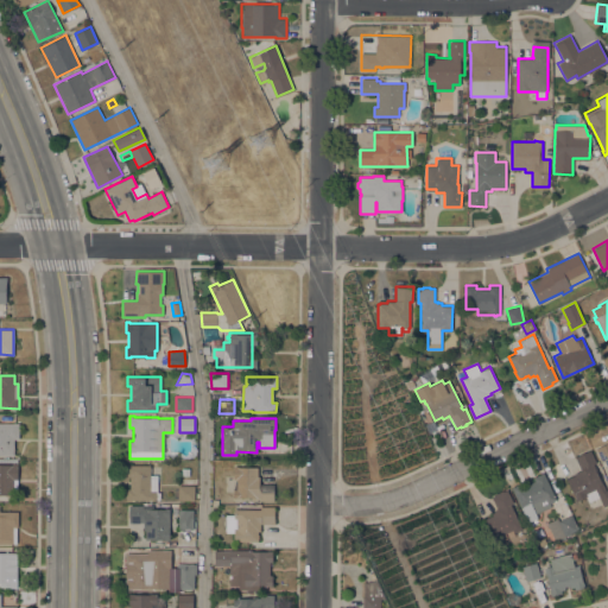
[(0,423),(19,423),(19,438),(14,438),(14,455),(0,455),(0,423)]
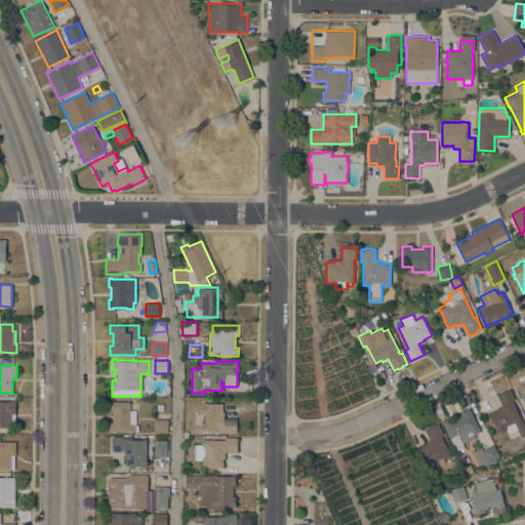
[(524,403),(522,397),(520,398),(515,388),(524,381),(524,403)]
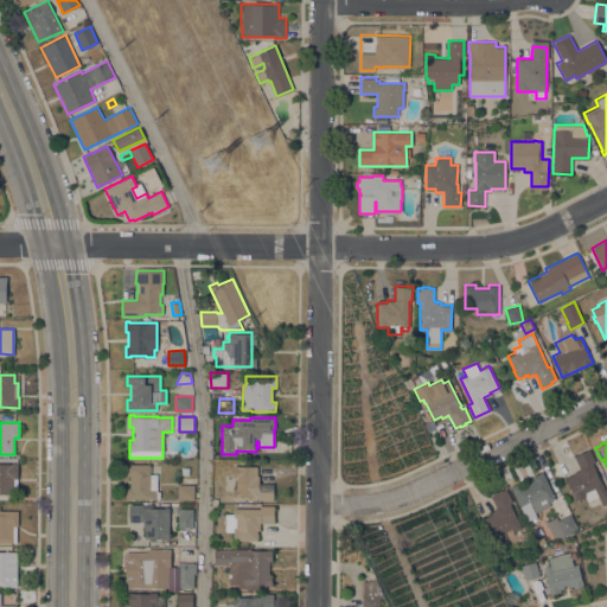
[(606,503),(602,505),(599,496),(588,502),(586,494),(575,499),(573,496),(574,494),(566,478),(574,474),(573,472),(580,470),(574,457),(589,448),(595,461),(593,462),(605,489),(606,487),(606,503)]
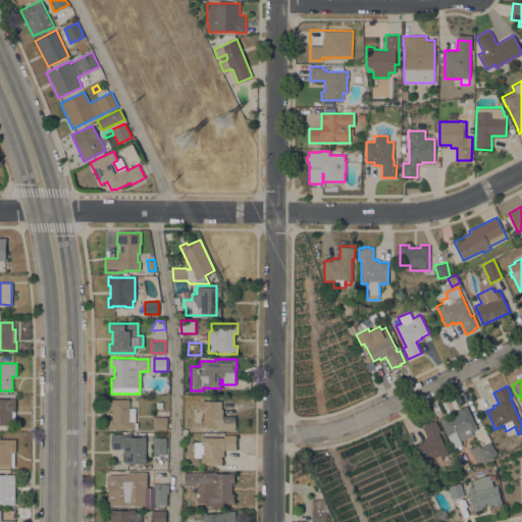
[(0,399),(10,399),(10,398),(15,398),(15,411),(11,411),(11,425),(0,425),(0,399)]
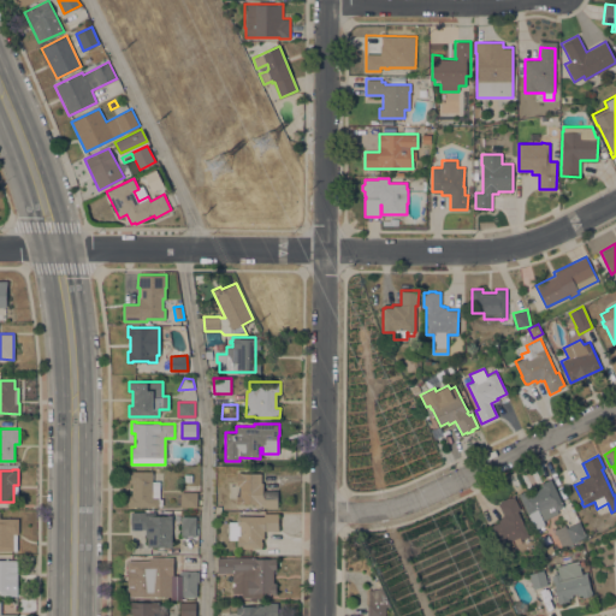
[(153,471),(153,473),(154,473),(153,479),(152,481),(160,481),(159,498),(163,498),(163,505),(158,505),(158,507),(128,507),(128,495),(131,495),(132,481),(128,481),(129,471),(153,471)]
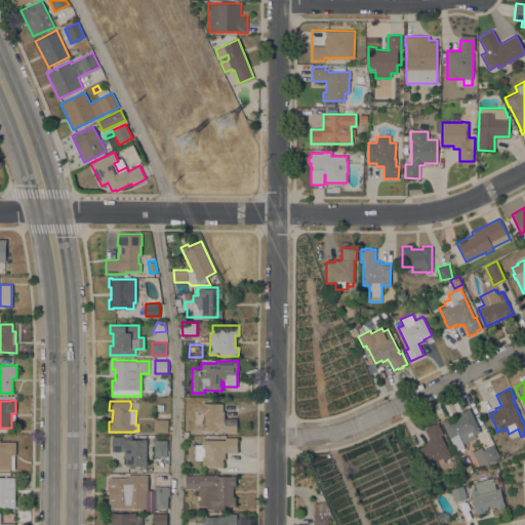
[(202,402),(205,402),(223,403),(223,411),(224,411),(224,417),(237,417),(237,433),(225,433),(225,430),(220,430),(220,431),(217,431),(217,429),(201,429),(202,402)]
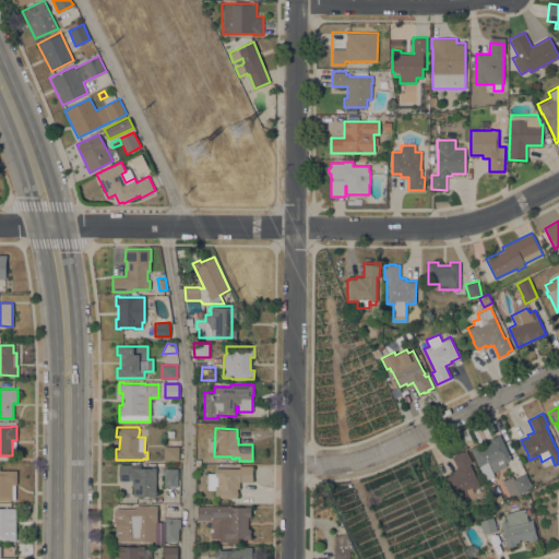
[(494,475),(485,479),(471,448),(479,443),(480,447),(491,441),(490,439),(500,435),(511,459),(509,460),(509,461),(507,463),(506,462),(504,462),(506,465),(491,471),(494,475)]
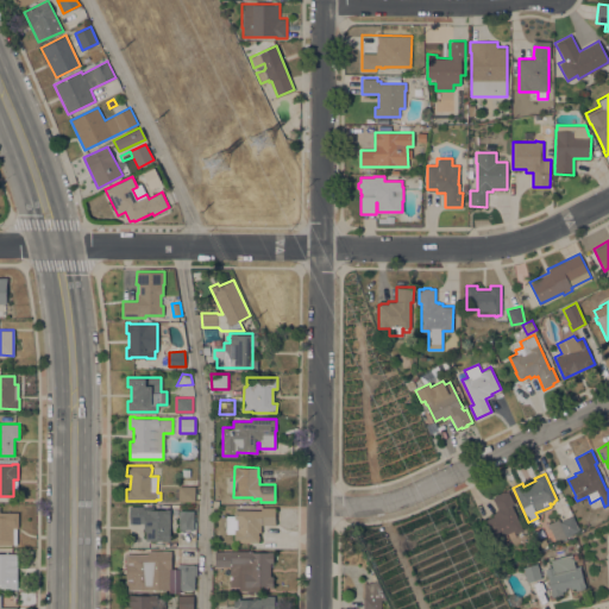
[(179,485),(195,485),(195,501),(179,501),(179,485)]
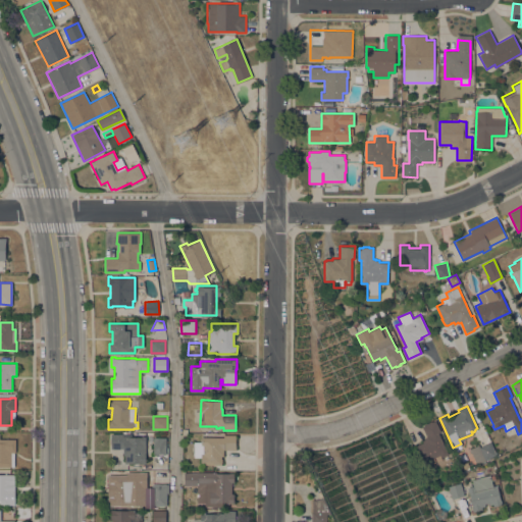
[(449,454),(441,457),(439,455),(432,459),(433,461),(423,465),(414,447),(423,441),(422,440),(425,438),(424,437),(426,436),(421,426),(432,421),(449,454)]
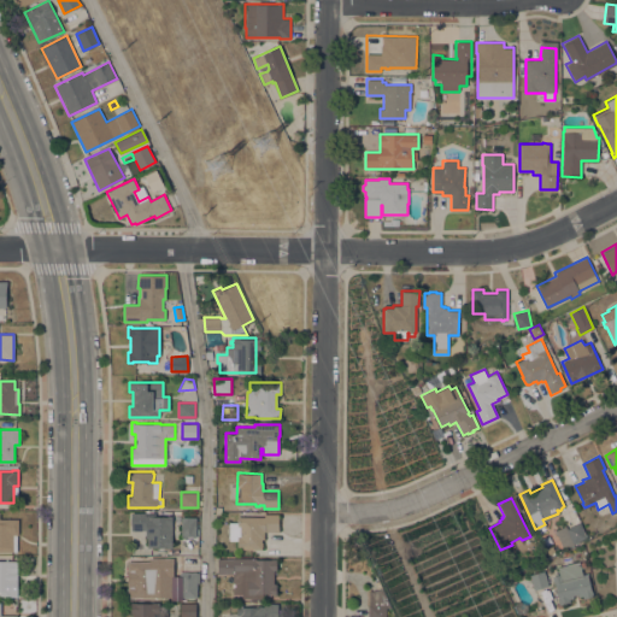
[(156,512),(156,516),(172,516),(172,523),(178,523),(180,539),(172,539),(172,548),(168,548),(168,547),(147,547),(147,538),(146,538),(146,529),(131,529),(131,512),(156,512)]
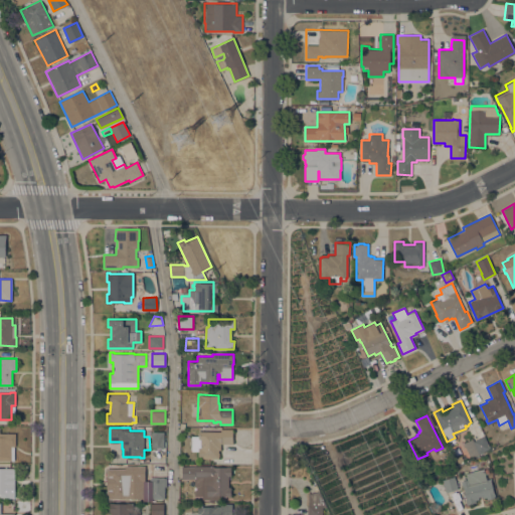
[(220,443),(220,450),(218,450),(218,458),(198,458),(198,451),(191,451),(191,436),(198,436),(198,431),(220,431),(220,428),(233,428),(232,444),(220,443)]
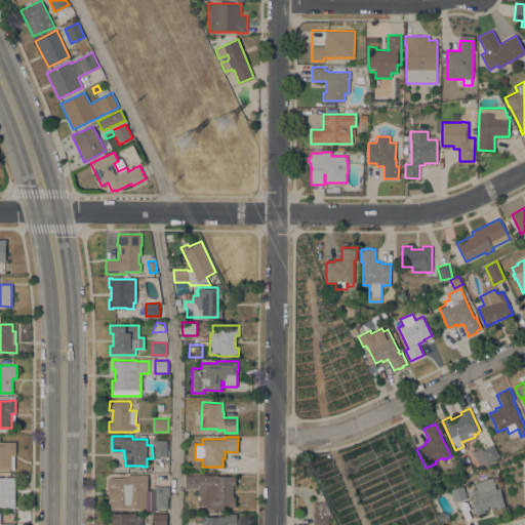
[(154,439),(166,439),(166,456),(154,455),(154,439)]
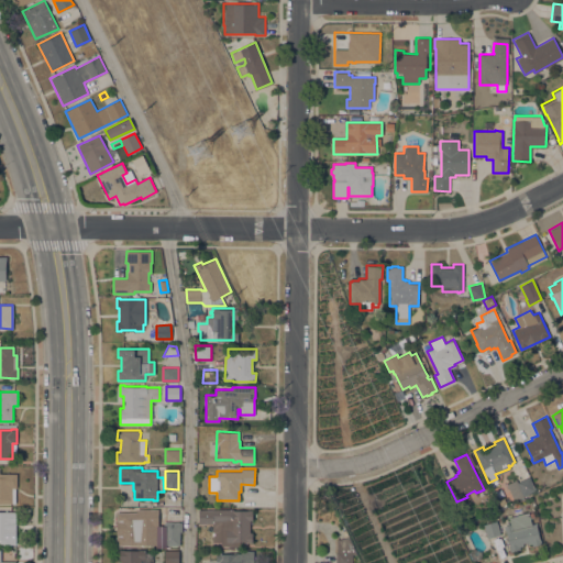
[(0,473),(17,473),(17,488),(15,488),(15,503),(0,503),(0,473)]
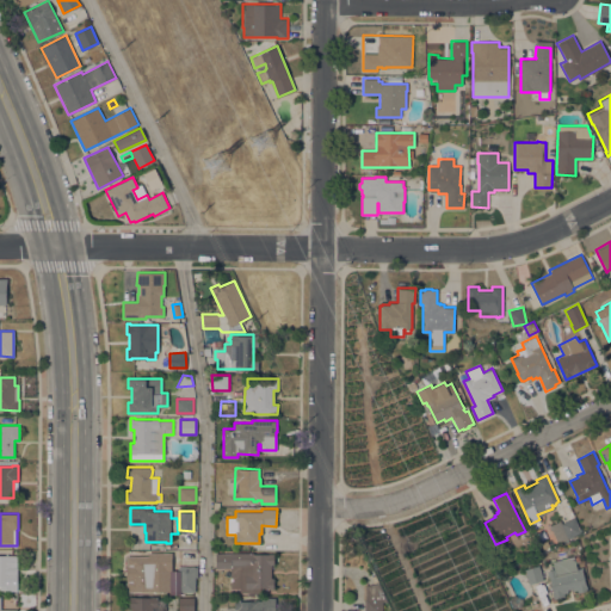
[(557,543),(549,525),(561,520),(562,523),(574,517),(581,532),(557,543)]
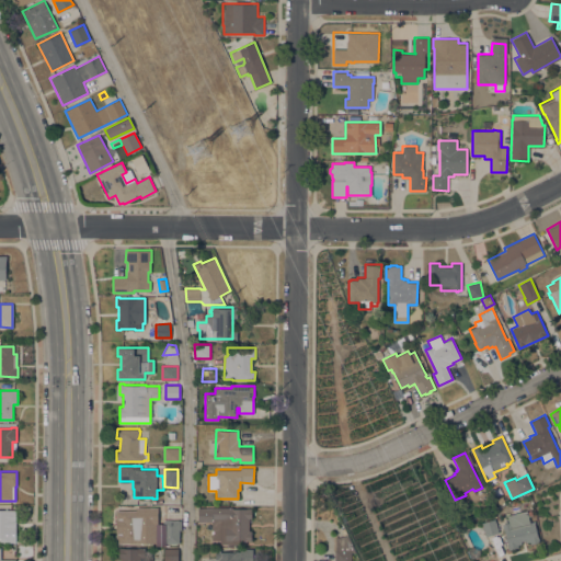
[(504,501),(496,505),(494,499),(501,495),(504,501)]
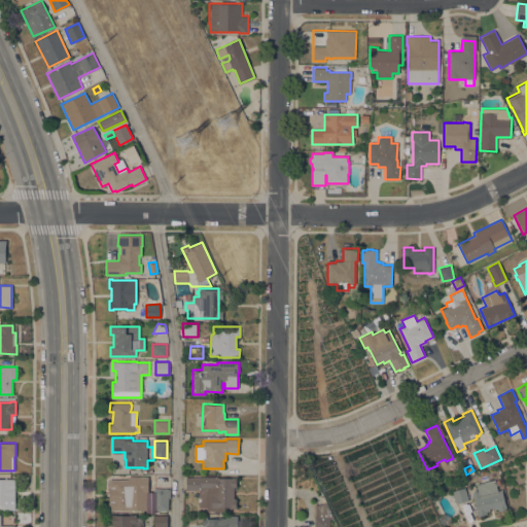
[(473,499),(471,492),(478,491),(477,484),(482,483),(480,477),(488,475),(489,481),(495,480),(497,490),(501,489),(504,503),(505,503),(507,510),(495,513),(493,507),(489,508),(490,511),(486,512),(487,514),(478,516),(477,512),(473,499)]
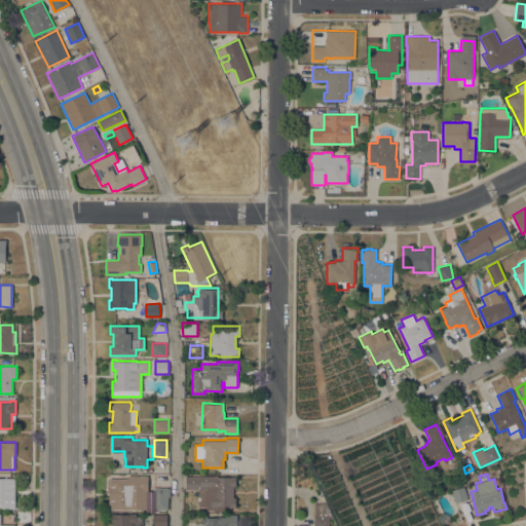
[(198,489),(186,489),(186,476),(198,476),(198,475),(217,476),(217,477),(232,477),(232,476),(236,476),(236,486),(233,486),(233,497),(236,497),(235,506),(231,506),(231,505),(224,505),(224,511),(207,510),(207,506),(198,506),(198,489)]
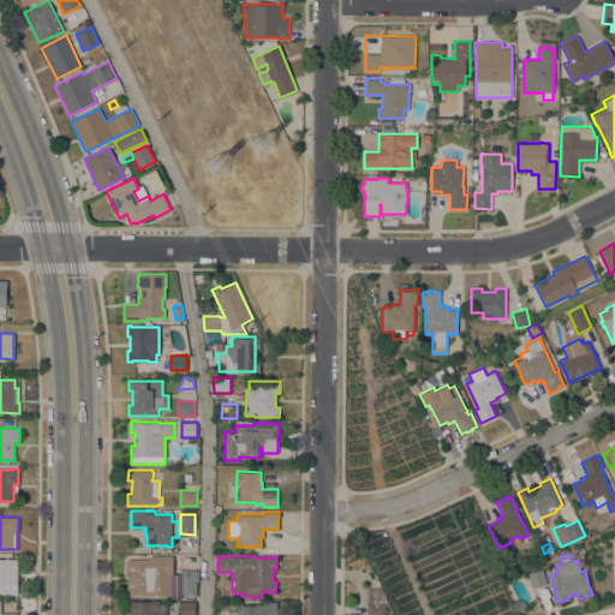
[(179,573),(179,569),(198,569),(198,580),(196,581),(196,595),(181,595),(181,597),(171,597),(171,595),(127,595),(127,559),(149,559),(149,556),(173,556),(173,573),(179,573)]
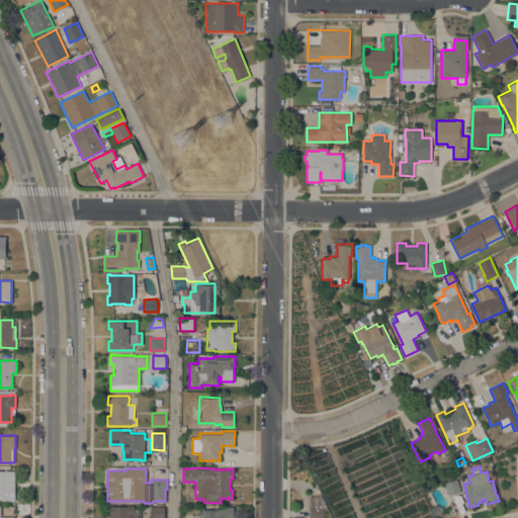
[(0,470),(14,470),(14,501),(8,501),(8,500),(0,500),(0,470)]
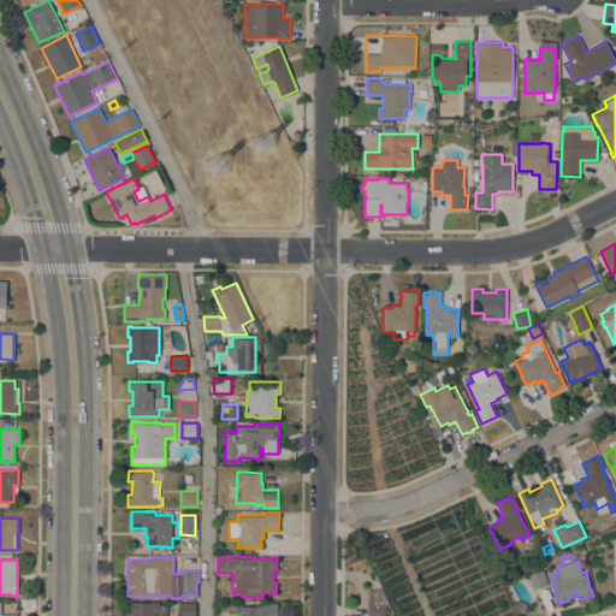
[(529,573),(543,569),(548,585),(533,588),(529,573)]
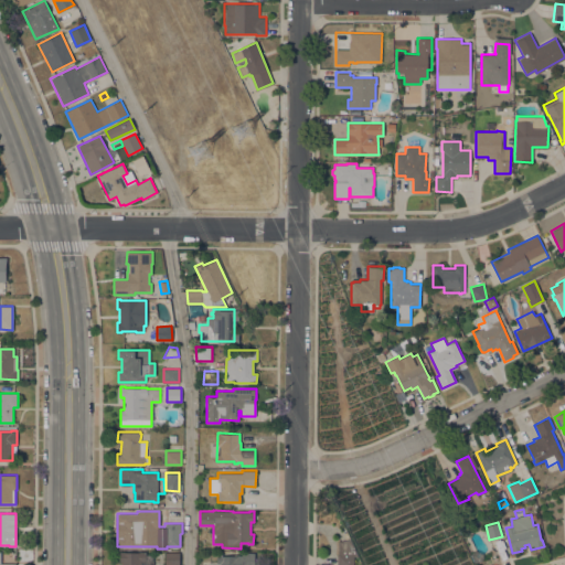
[(352,551),(352,564),(336,564),(336,554),(337,546),(336,539),(339,539),(343,539),(345,539),(348,537),(353,550),(352,551)]
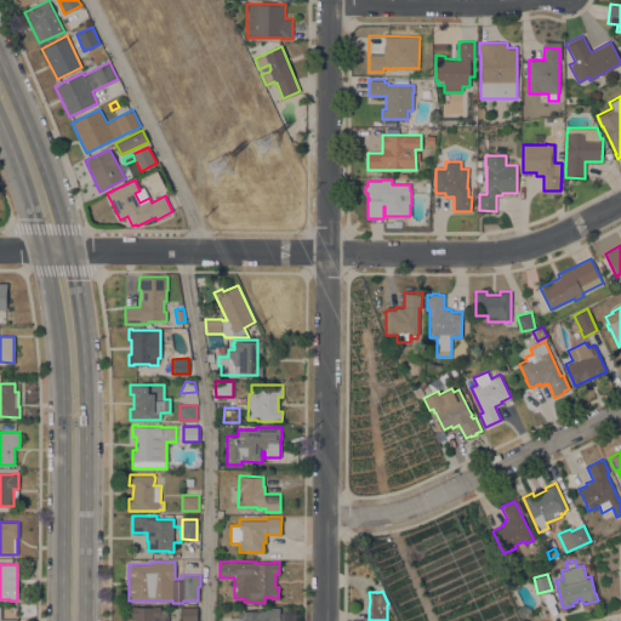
[(167,620),(131,620),(131,605),(136,605),(136,607),(153,607),(160,607),(160,614),(167,614),(167,620)]
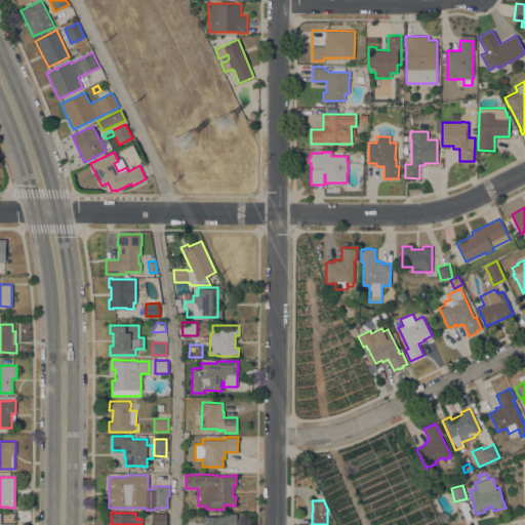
[(154,524),(154,513),(167,513),(166,524),(154,524)]
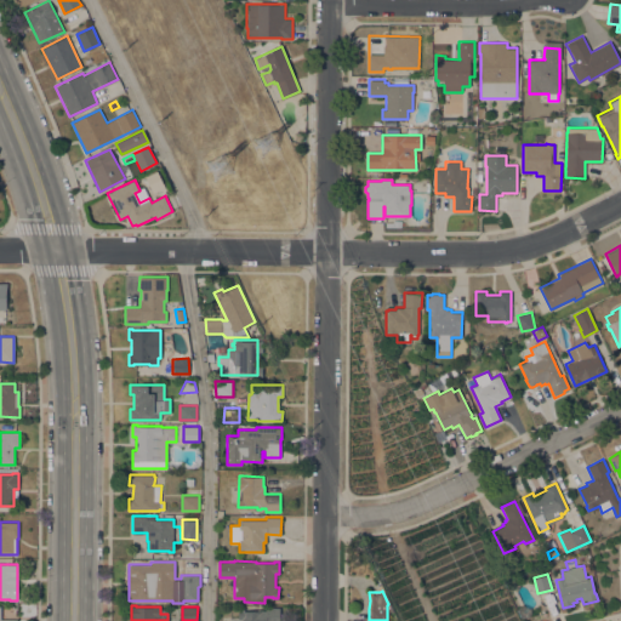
[(239,610),(241,610),(262,610),(265,610),(265,607),(279,607),(279,620),(228,620),(228,616),(239,616),(239,610)]
